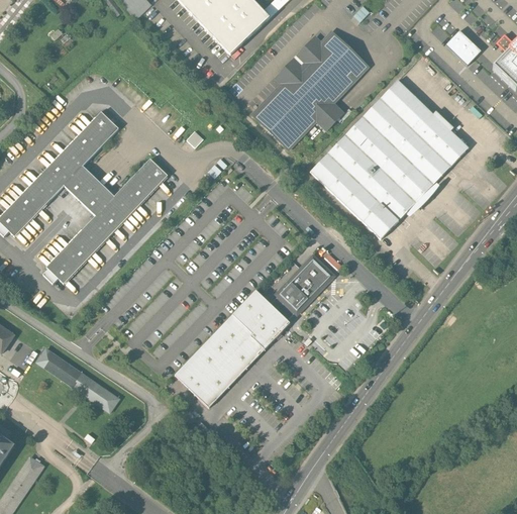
[(121,11),(112,0),(104,0),(116,14),(121,11)]
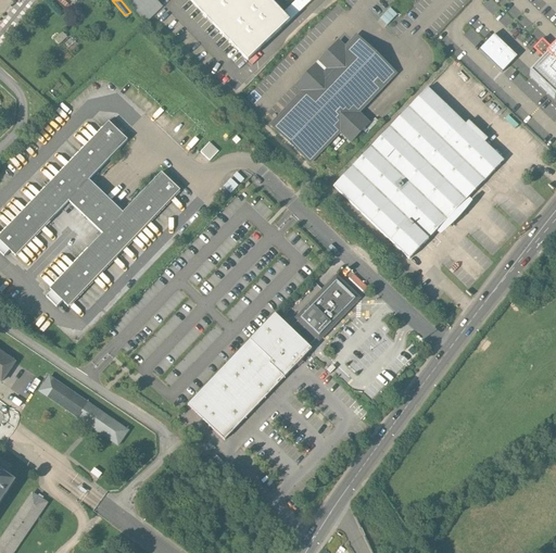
[(163,4),(158,0),(129,0),(128,1),(144,22),(163,4)]
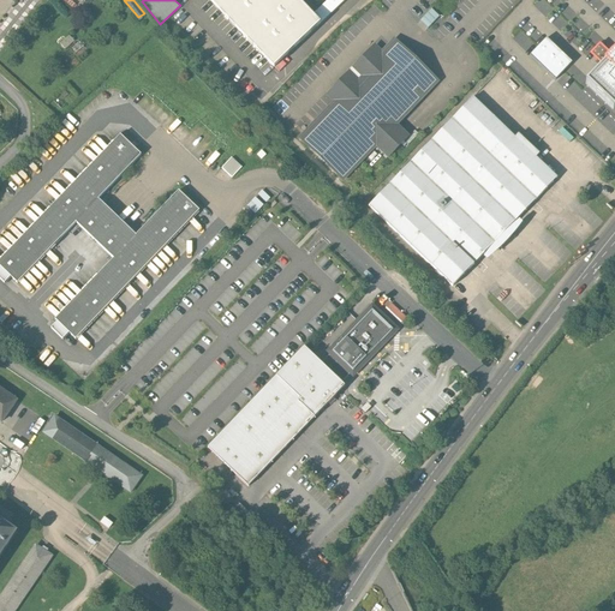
[(213,0),(274,64),(320,21),(312,12),(300,0),(213,0)]
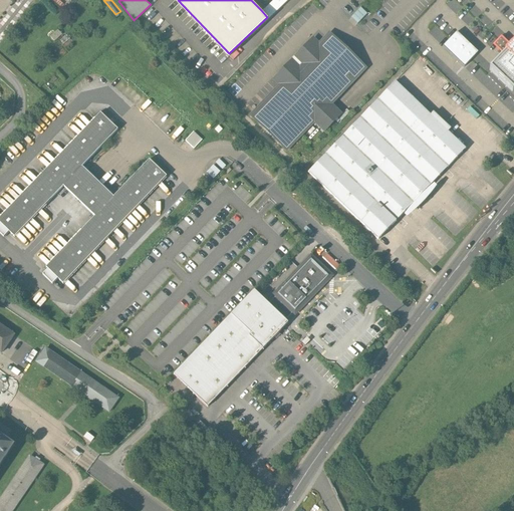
[(272,0),(261,10),(267,17),(285,0),(272,0)]
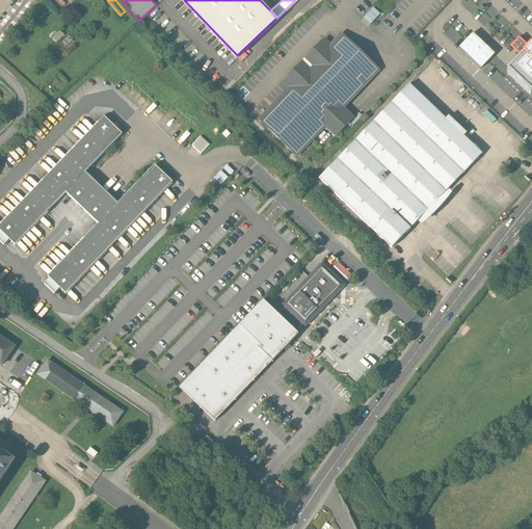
[(59,28),(52,35),(56,41),(63,33),(59,28)]
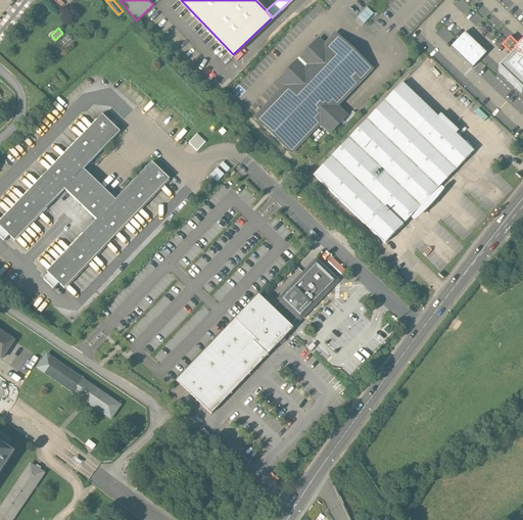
[(486,51),(465,30),(450,45),(472,65),(486,51)]
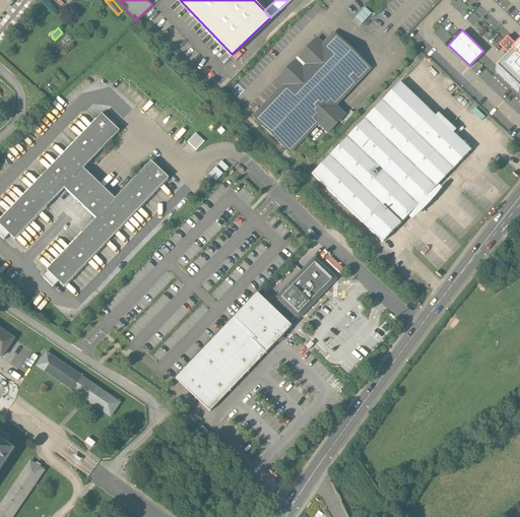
[(336,35),(333,31),(323,43),(317,37),(278,77),(284,83),(254,115),(257,118),(289,149),(318,120),(328,129),(344,113),(334,103),(370,66),(369,66),(336,35)]
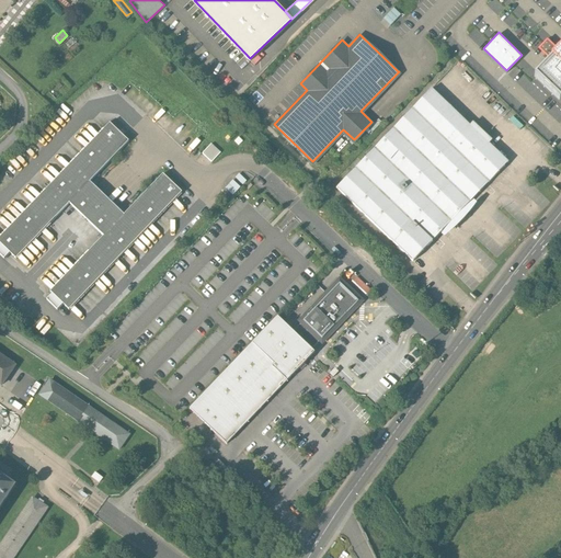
[(71,35),(66,42),(69,46),(76,40),(71,35)]
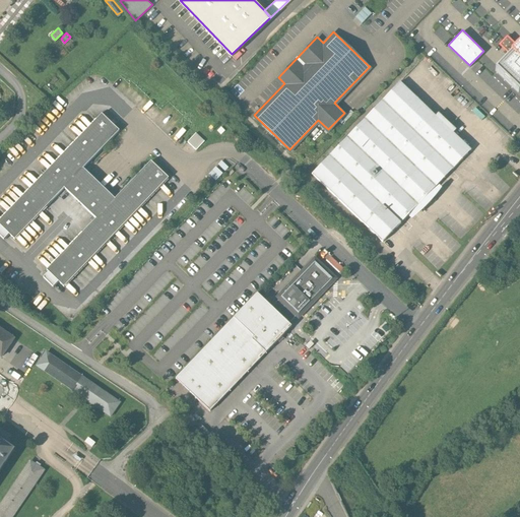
[(511,55),(495,71),(519,94),(519,44),(519,46),(507,35),(499,43),(511,55)]
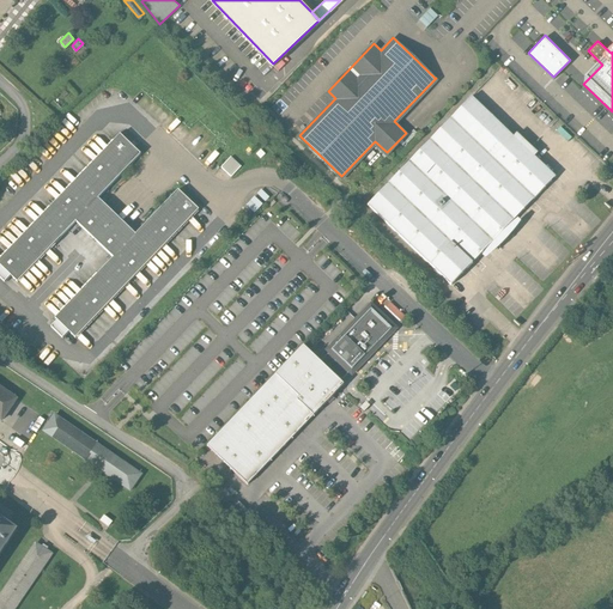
[(472,95),(368,202),(451,282),(556,175),(534,153),(536,151),(516,131),(514,134),(472,95)]
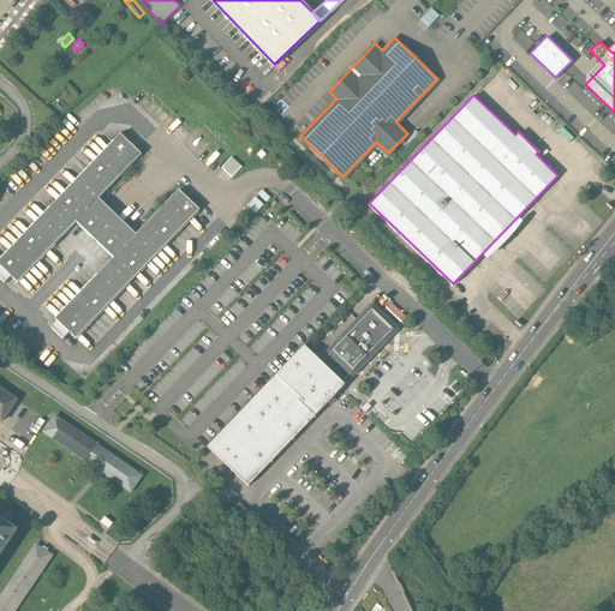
[(63,336),(69,330),(76,336),(199,208),(179,189),(136,233),(99,197),(141,151),(120,132),(0,257),(0,276),(5,281),(11,274),(18,281),(76,220),(113,256),(55,317),(58,318),(51,325),(63,336)]
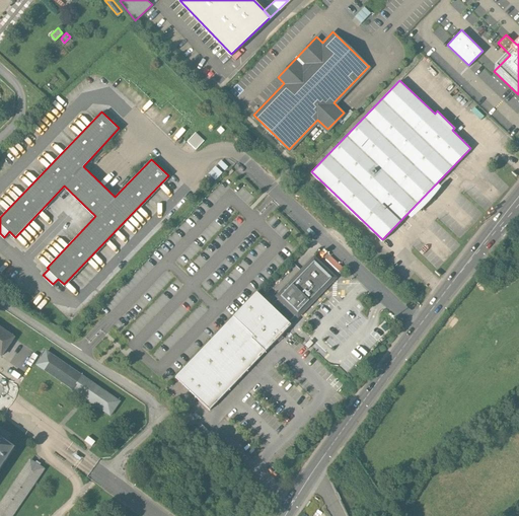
[(196,131),(188,139),(196,148),(204,139),(196,131)]
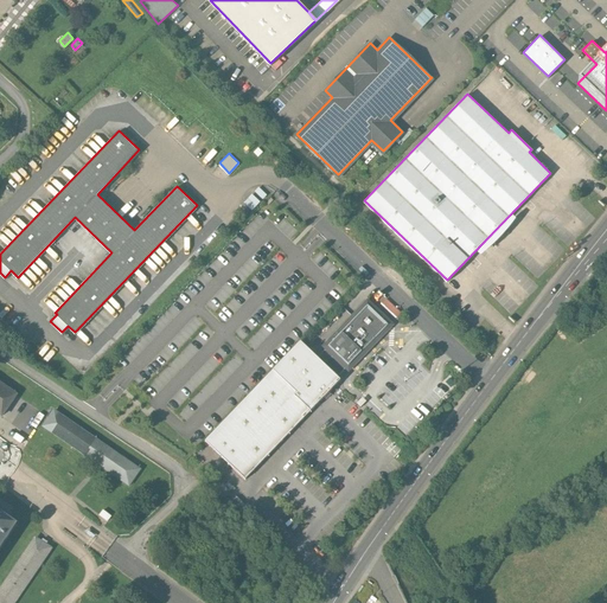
[(267,193),(259,185),(254,190),(262,197),(267,193)]
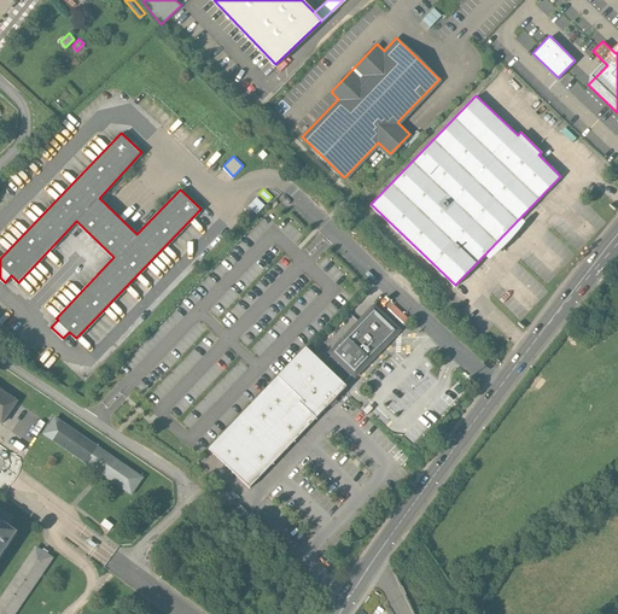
[(256,196),(248,204),(256,212),(264,204),(256,196)]
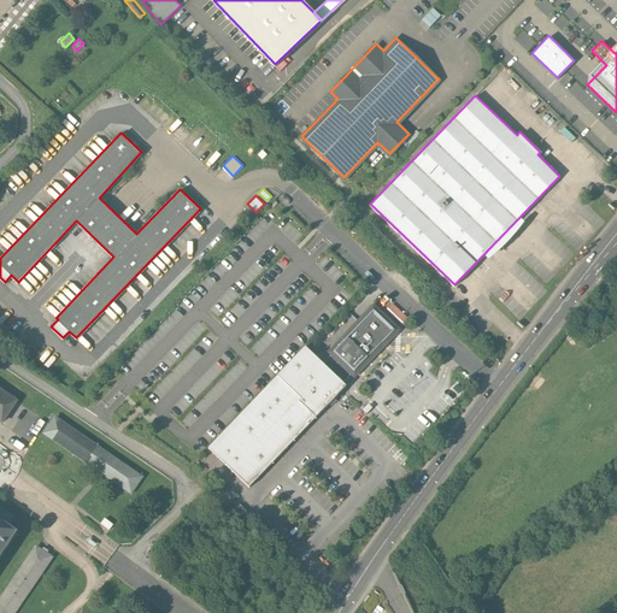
[(397,325),(372,302),(344,332),(347,336),(334,351),(335,351),(331,354),(331,353),(323,363),(342,382),(351,372),(350,372),(353,369),(354,369),(357,370),(358,369),(358,370),(360,367),(359,366),(360,365),(359,364),(372,351),(374,352),(378,347),(376,346),(381,342),(385,339),(385,340),(394,330),(392,329),(397,325)]
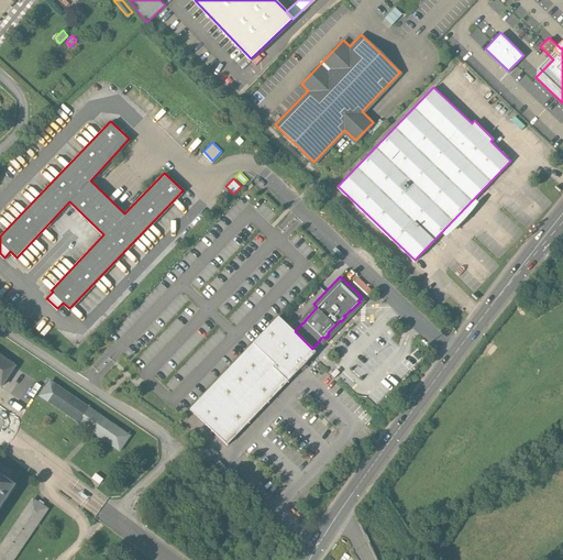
[(278,316),(190,408),(228,443),(316,351),(312,349),(295,331),(278,316)]
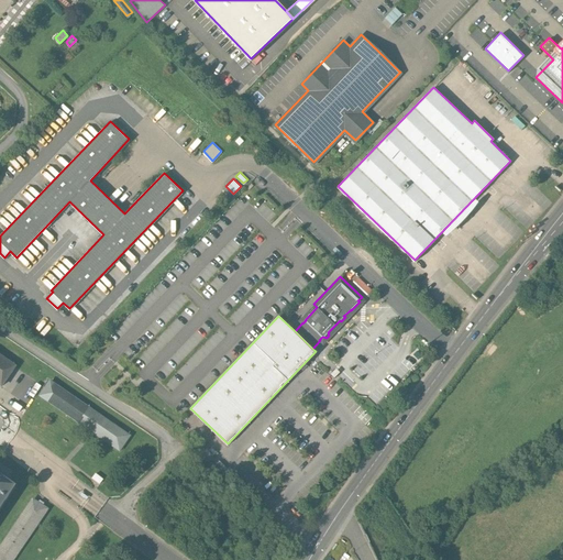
[(0,351),(0,380),(6,383),(19,364),(0,351)]
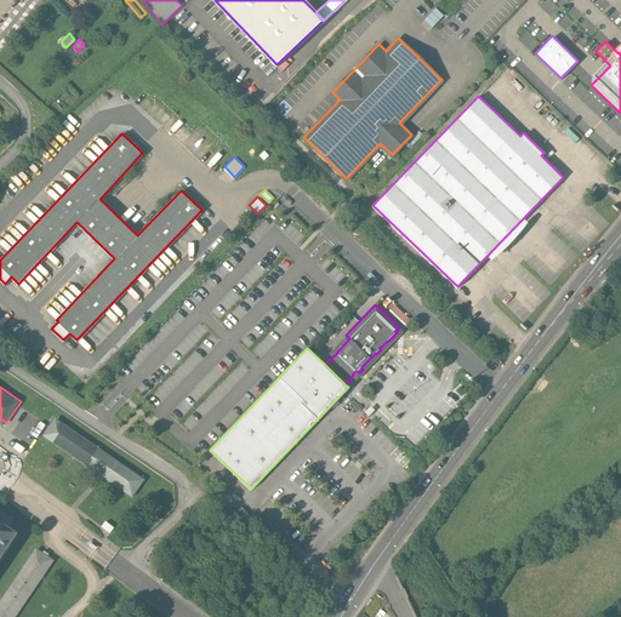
[(53,421),(44,436),(132,492),(143,476),(53,421)]
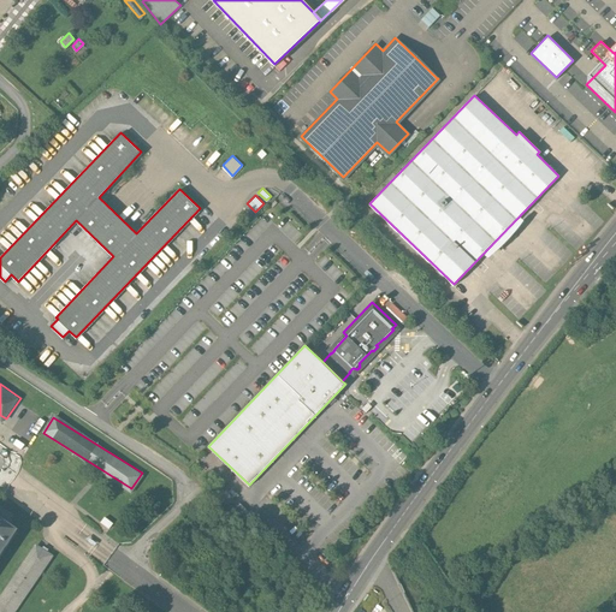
[(0,521),(0,568),(22,536),(0,521)]
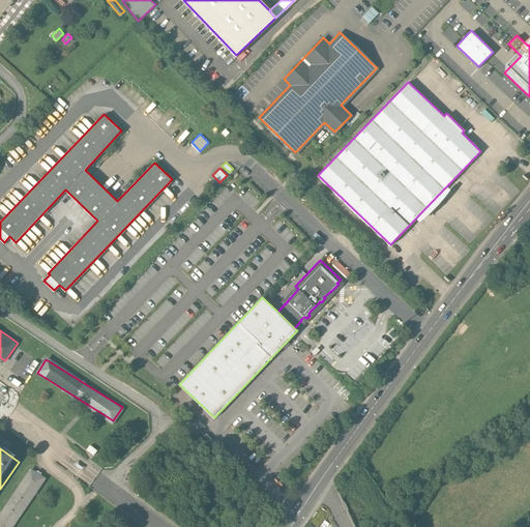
[(30,467),(0,510),(0,526),(11,526),(46,477),(30,467)]
